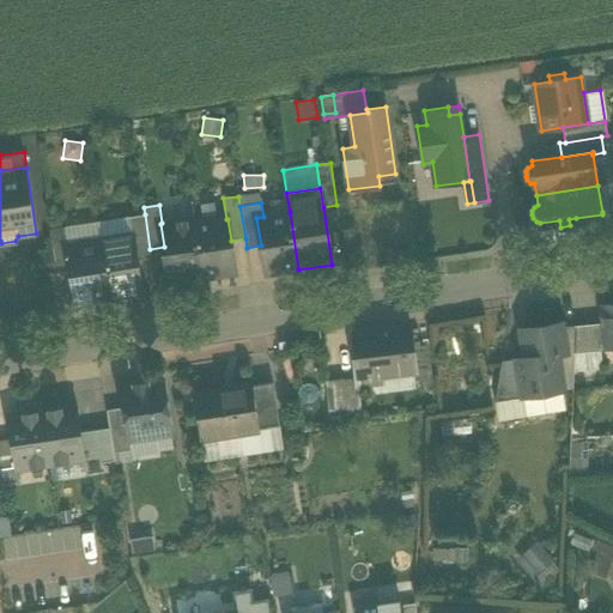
[(571,236),(571,238),(612,231),(612,228),(611,211),(602,212),(602,214),(576,218),(569,219),(570,225),(571,236)]
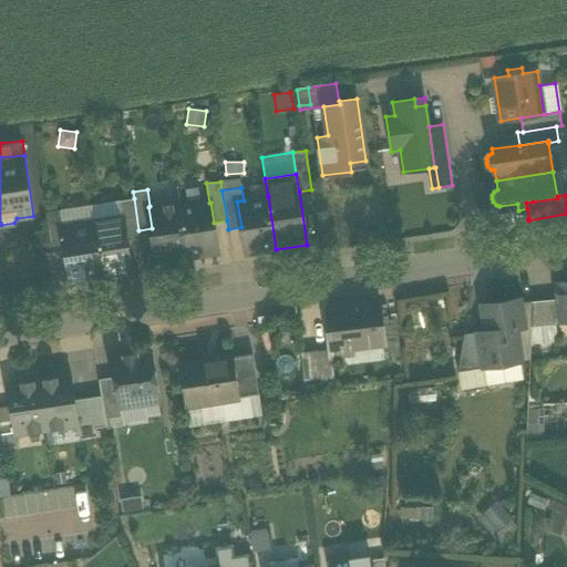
[(245,254),(276,249),(268,196),(244,200),(237,202),(241,227),(245,254)]
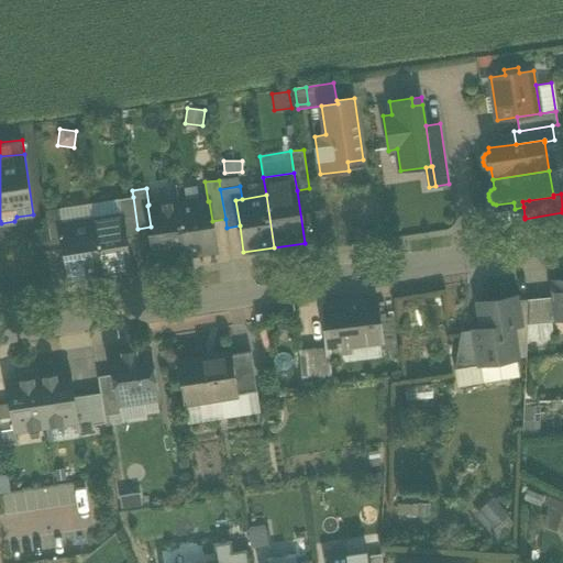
[(139,236),(138,229),(133,197),(119,199),(122,217),(125,239),(139,236)]
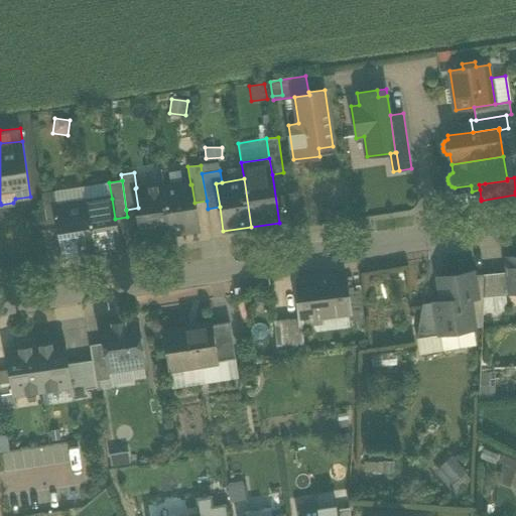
[(109,182),(82,186),(85,203),(112,199),(109,182)]
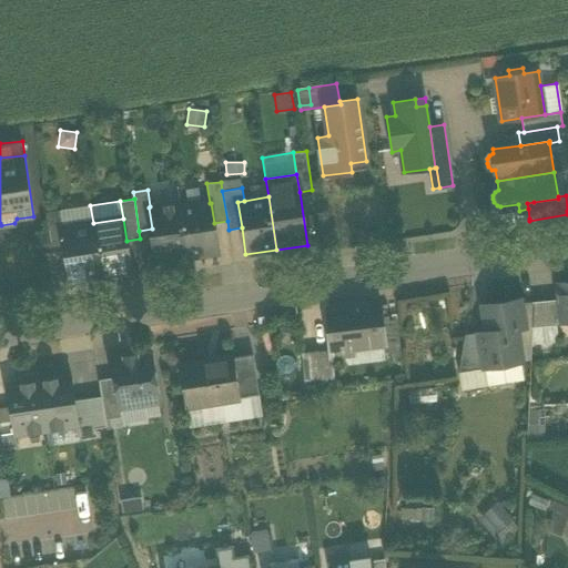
[(156,261),(160,264),(169,262),(171,259),(188,256),(180,206),(180,202),(150,206),(149,208),(152,229),(156,261)]
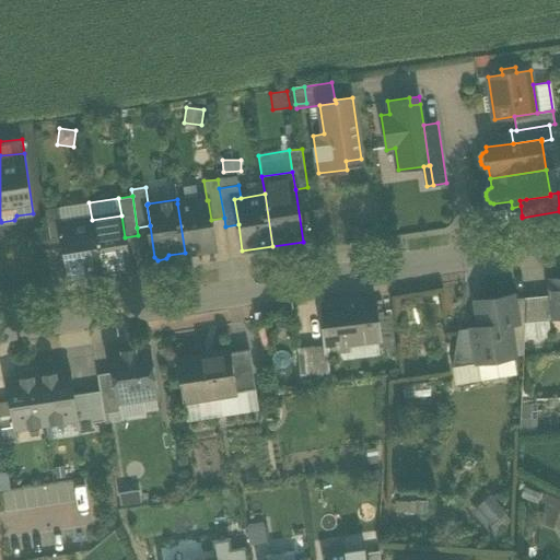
[(177,203),(185,253),(200,251),(202,252),(211,251),(214,245),(211,220),(208,200),(207,200),(177,203)]
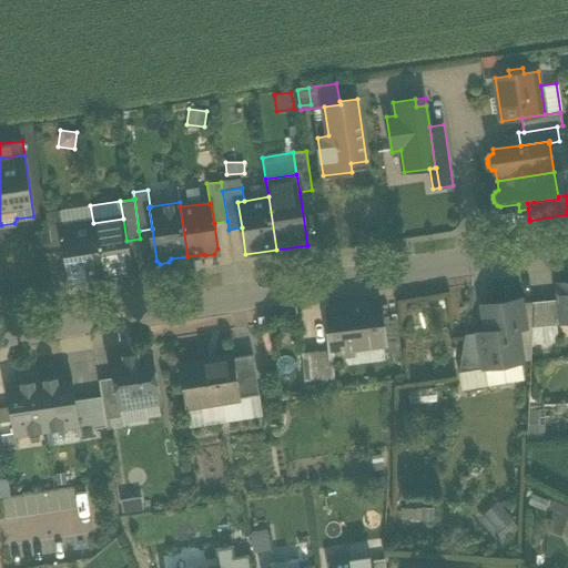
[(63,227),(93,223),(90,205),(60,211),(63,227)]
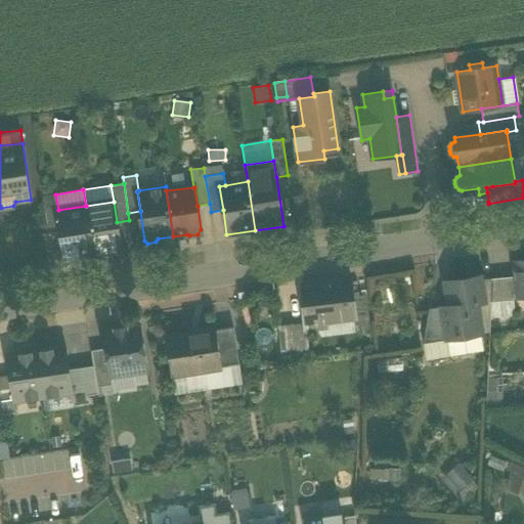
[(45,215),(48,232),(60,230),(57,210),(58,210),(55,194),(43,195),(45,215)]
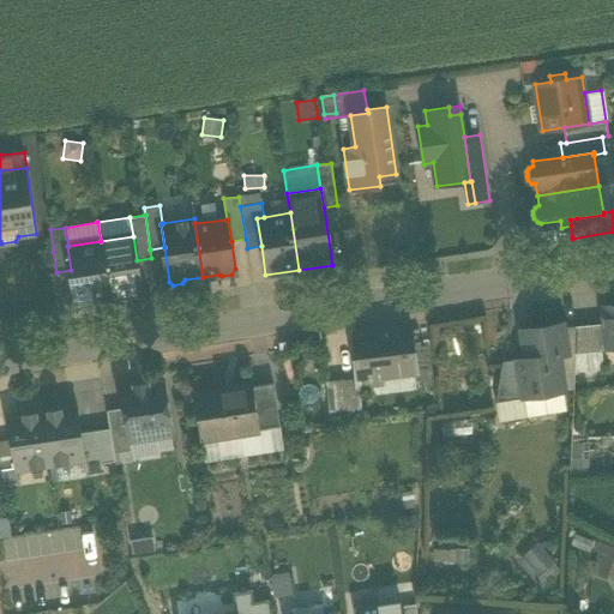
[(133,236),(101,241),(109,299),(142,293),(137,260),(133,236)]
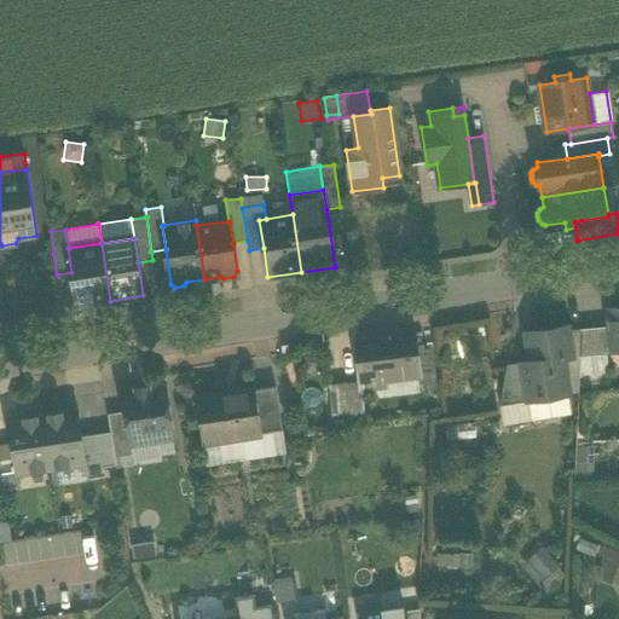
[(76,306),(110,301),(102,243),(69,248),(68,248),(71,272),(76,306)]
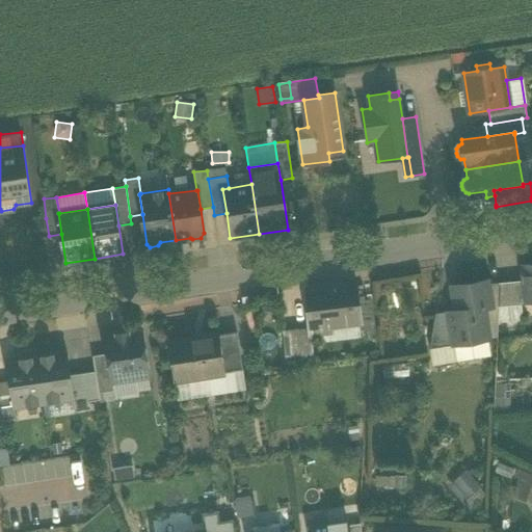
[(49,236),(46,218),(25,221),(28,239),(49,236)]
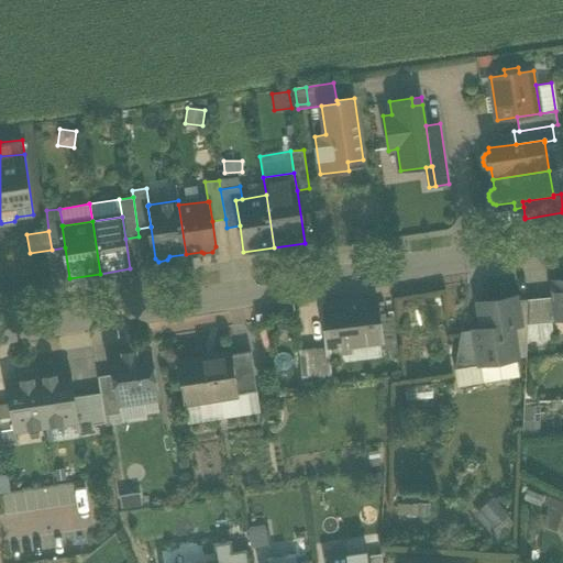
[(553,297),(555,320),(562,319),(562,277),(551,279),(553,297)]
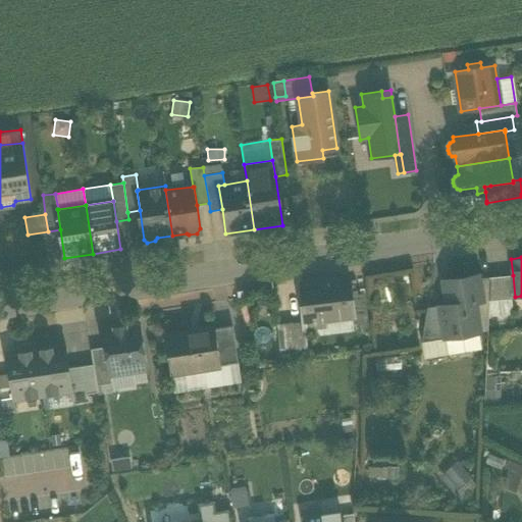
[(440,306),(446,338),(480,332),(475,303),(483,302),(479,275),(444,280),(448,305),(440,306)]
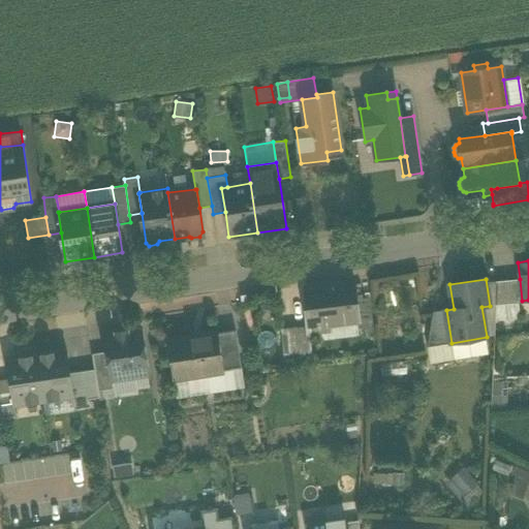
[(496,281),(495,304),(520,302),(522,301),(520,279),(496,281)]
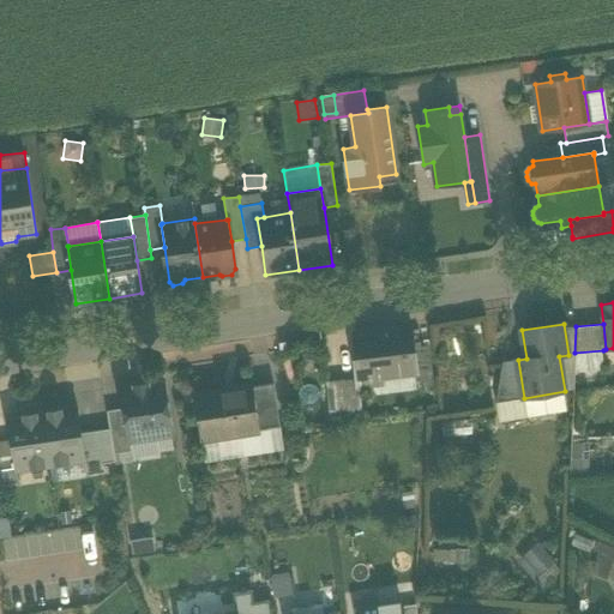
[(359,378),(360,386),(361,386),(372,385),(384,383),(384,377),(415,373),(417,373),(414,347),(411,325),(353,332),(359,378)]
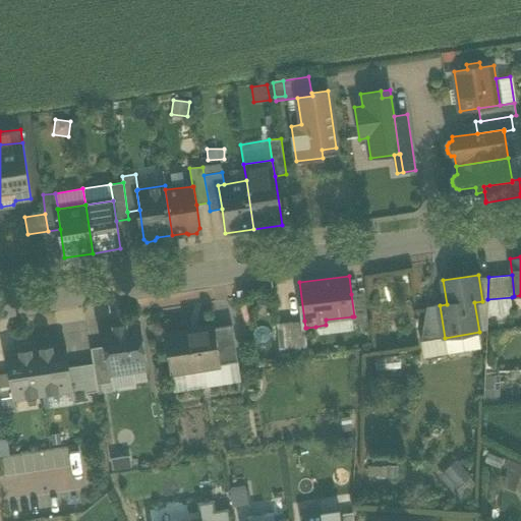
[(352,316),(352,324),(367,322),(364,293),(351,294),(354,316),(352,316)]
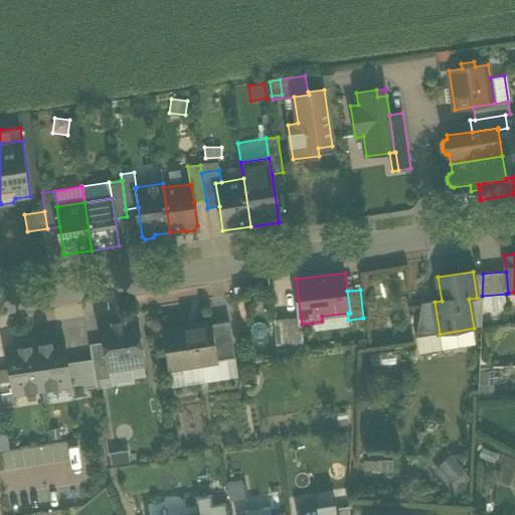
[(506,294),(482,296),(482,312),(508,310),(506,294)]
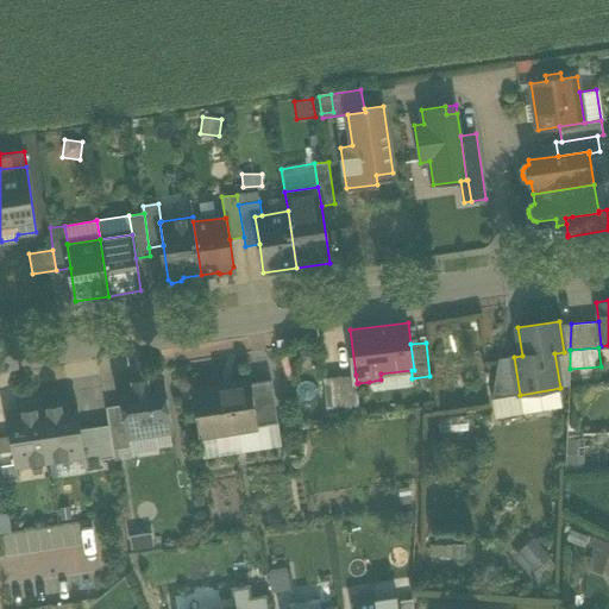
[(493,397),(493,400),(520,395),(514,357),(498,359),(493,397)]
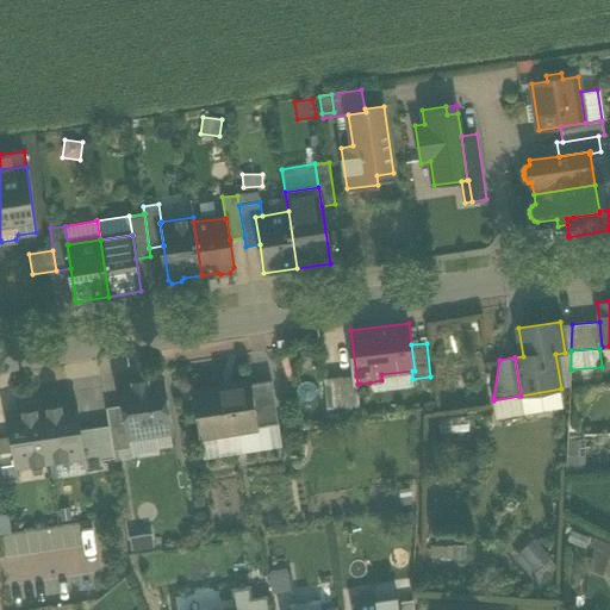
[(414,387),(412,379),(412,371),(381,374),(381,380),(369,383),(374,391),(414,387)]
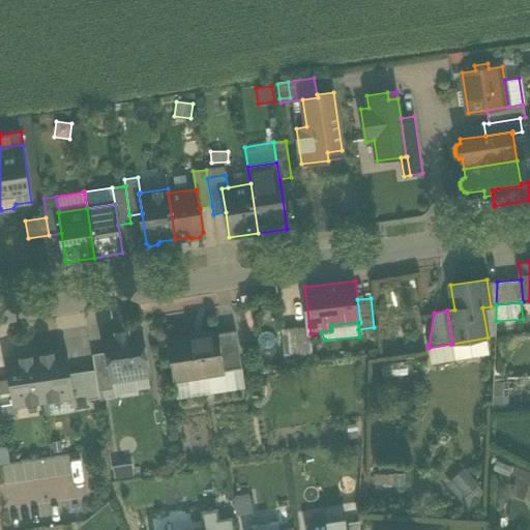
[(283,329),(286,357),(315,353),(312,333),(311,333),(310,326),(283,329)]
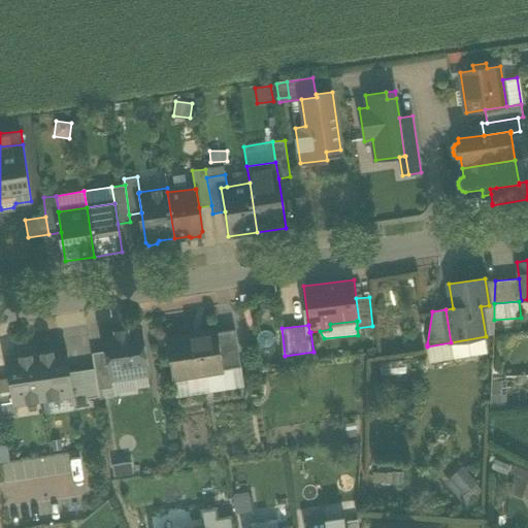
[(106,351),(110,377),(112,377),(135,373),(134,369),(146,368),(141,329),(128,331),(128,329),(116,331),(116,333),(104,334),(106,351)]
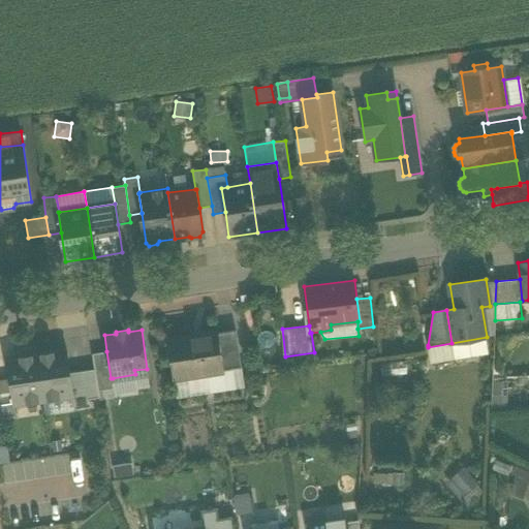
[(220,332),(225,370),(243,367),(238,330),(220,332)]
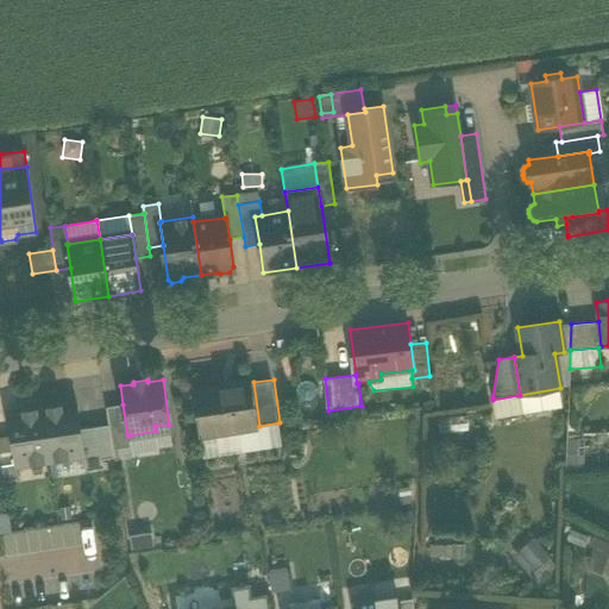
[(196,390),(203,434),(259,427),(259,426),(253,382),(224,387),(224,385),(196,390)]
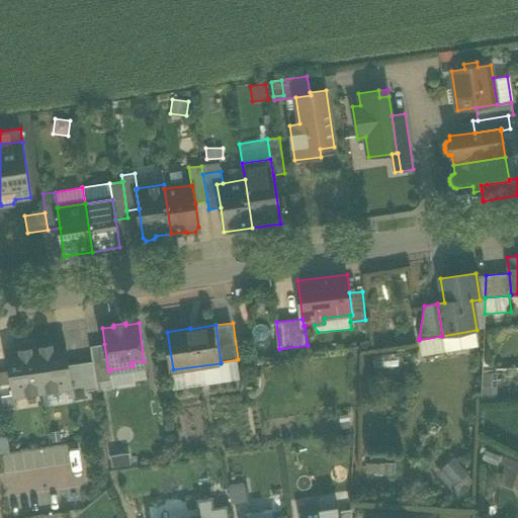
[(442,336),(419,340),(422,355),(479,346),(477,330),(442,336)]
